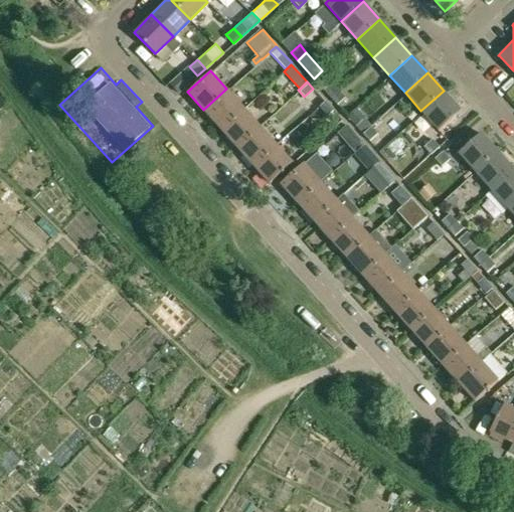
[(332,81),(323,89),(329,97),(338,89),(332,81)]
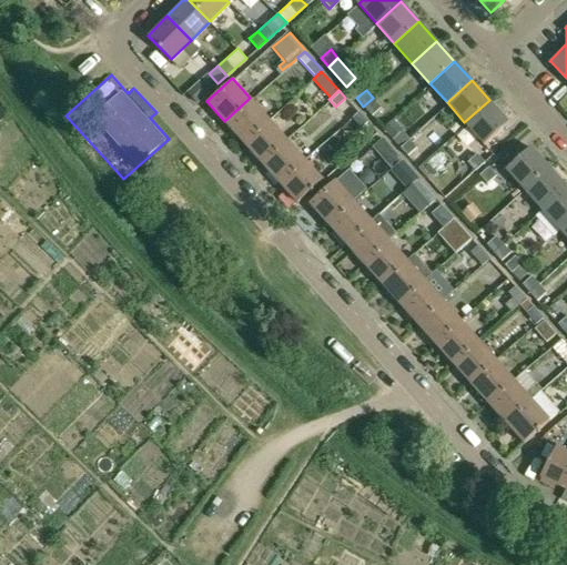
[(267,118),(250,98),(224,121),(242,141),(267,118)]
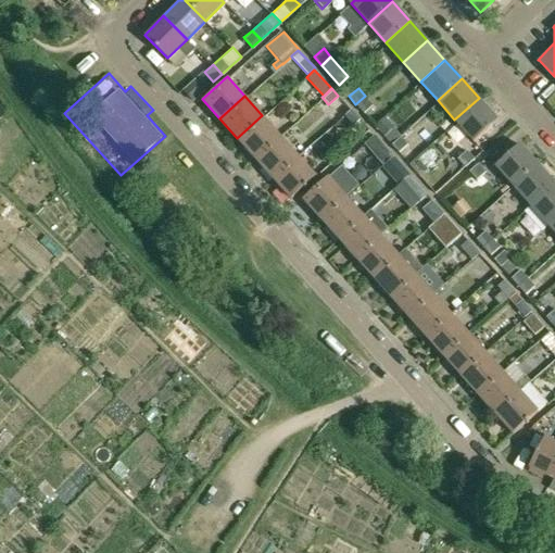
[(373,104),(365,96),(355,104),(363,112),(373,104)]
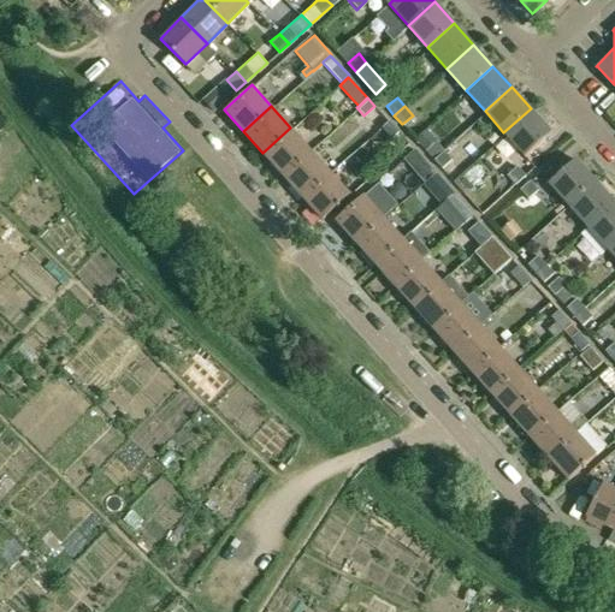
[(503,132),(495,141),(496,143),(514,164),(515,166),(516,165),(525,173),(528,170),(527,170),(556,144),(547,135),(550,131),(531,108),(503,132)]
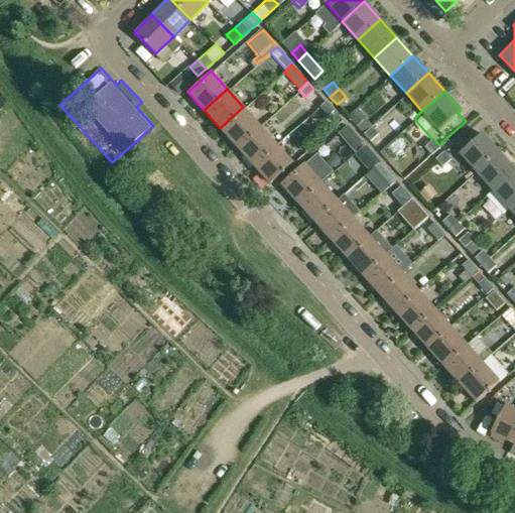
[(260,126),(243,107),(220,128),(237,146),(260,126)]
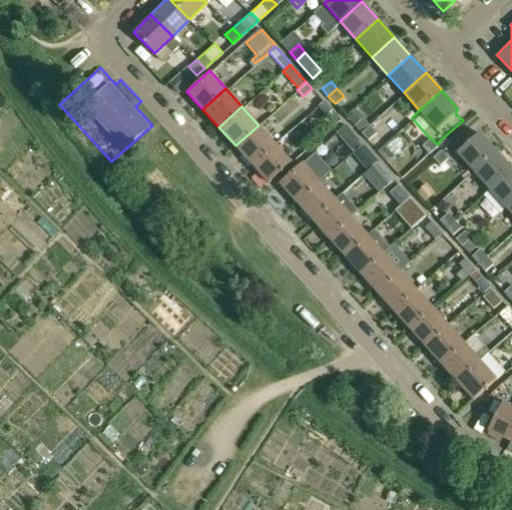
[(324,113),(332,122),(339,116),(330,107),(324,113)]
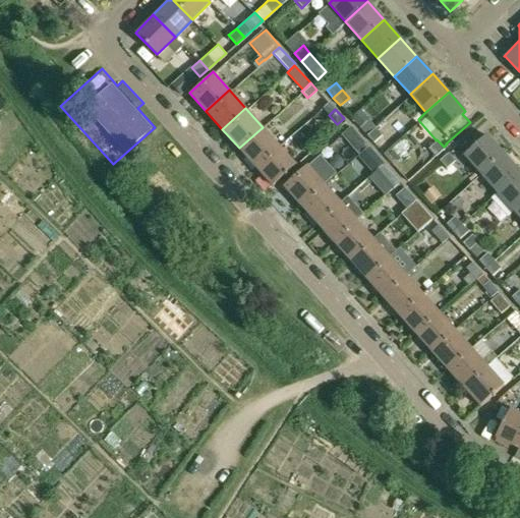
[(368,118),(359,126),(365,133),(374,125),(368,118)]
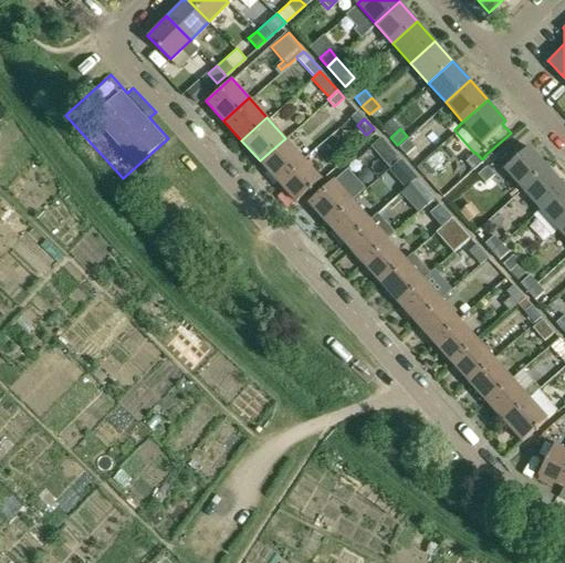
[(417,147),(407,136),(397,145),(415,165),(439,144),(431,135),(417,147)]
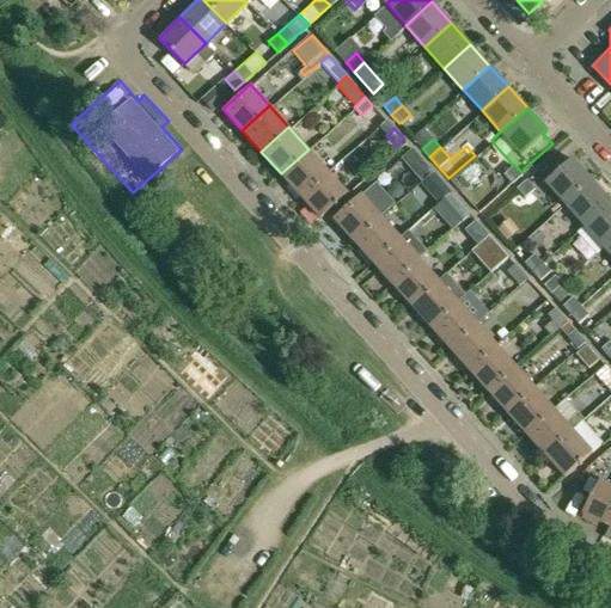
[(328,171),(309,149),(281,173),(300,196),(328,171)]
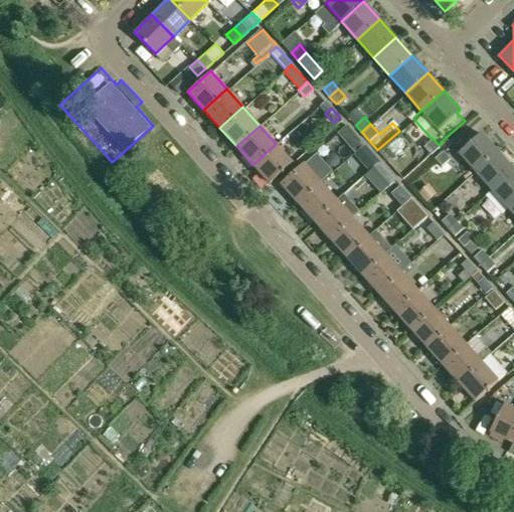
[(350,141),(357,135),(348,126),(342,132),(350,141)]
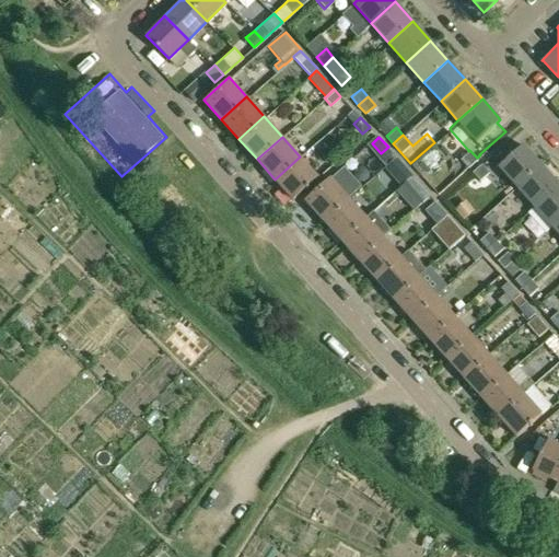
[(491,154),(500,163),(498,165),(516,186),(540,164),(522,143),(516,149),(508,140),(491,154)]
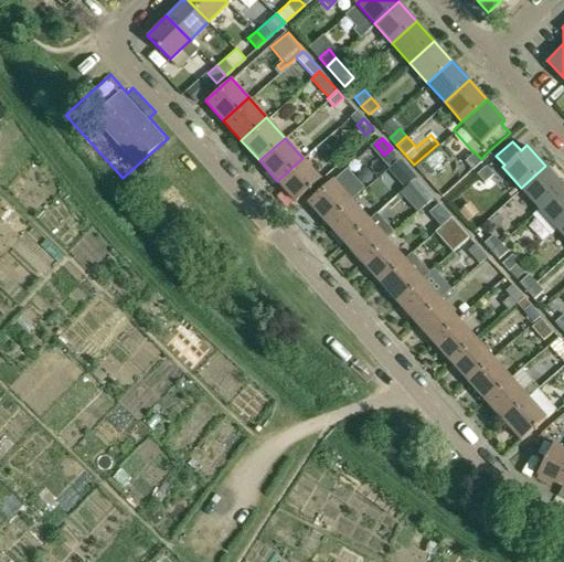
[(472,152),(464,160),(471,169),(481,160),(481,159),(474,151),(472,152)]
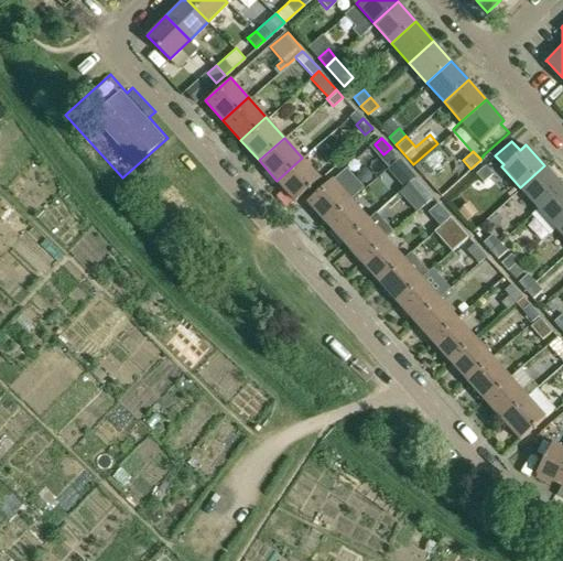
[(320,177),(316,173),(302,158),(277,181),(294,201),(320,177)]
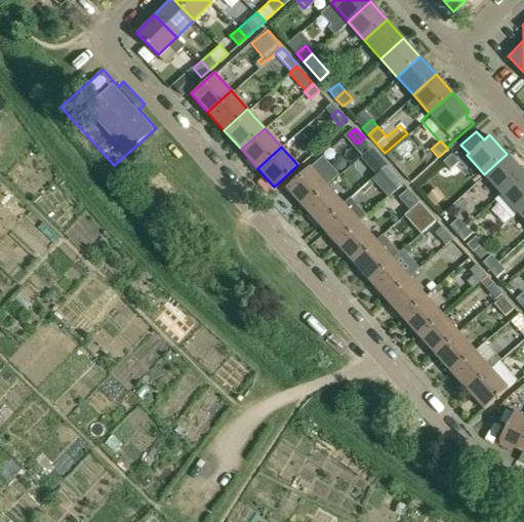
[(373,163),(380,157),(372,148),(365,154),(373,163)]
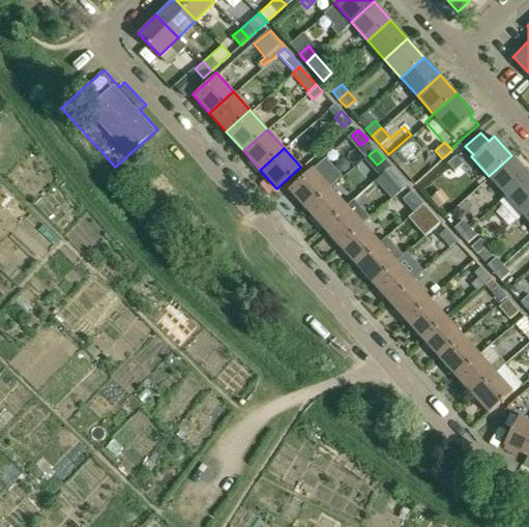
[(446,163),(453,171),(463,163),(456,154),(446,163)]
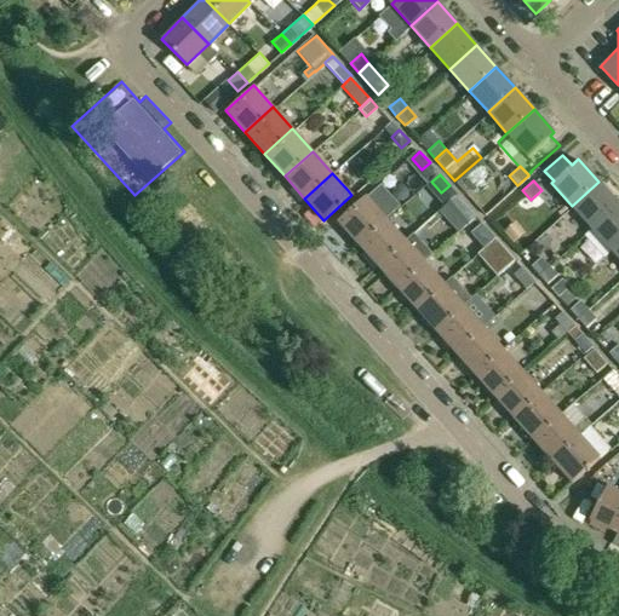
[(572,206),(591,228),(618,203),(599,182),(572,206)]
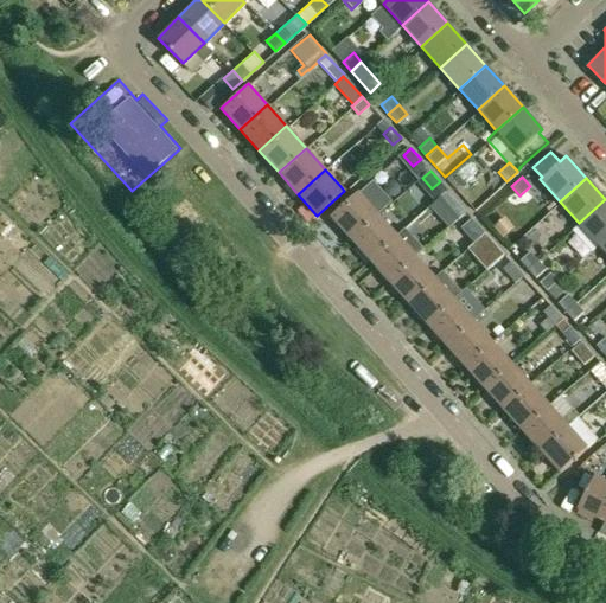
[(447,215),(459,204),(446,188),(434,199),(447,215)]
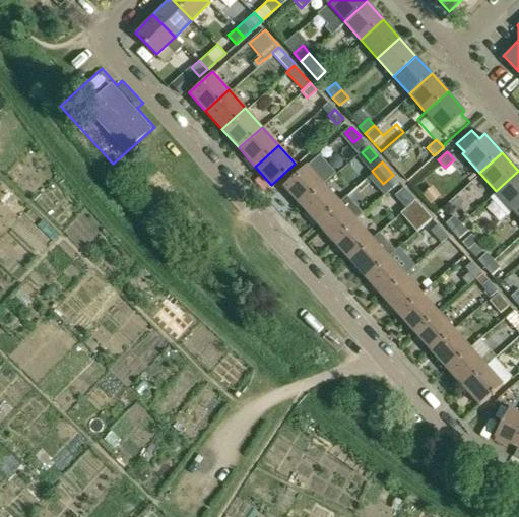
[(282,185),(300,204),(323,183),(306,164),(282,185)]
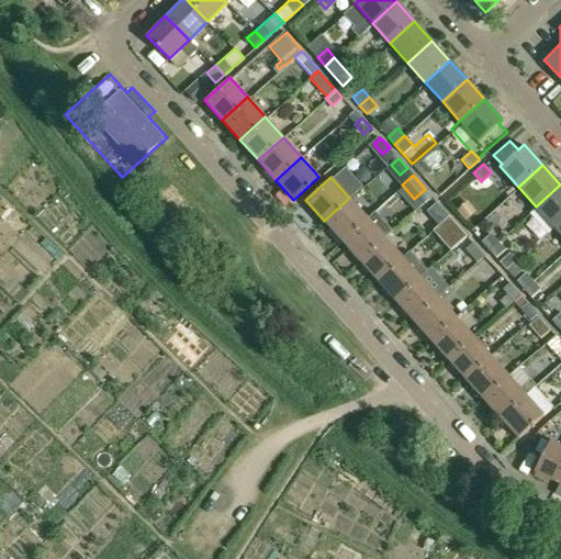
[(529,212),(547,232),(560,219),(560,185),(536,207),(529,212)]
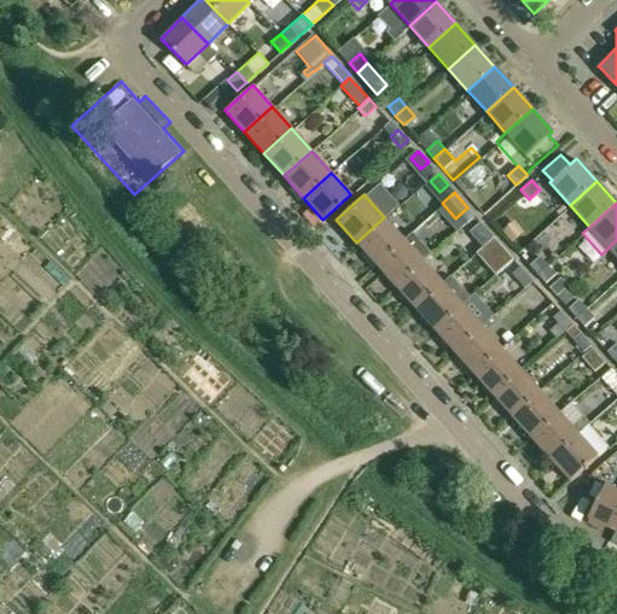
[(356,243),(376,263),(403,239),(384,217),(356,243)]
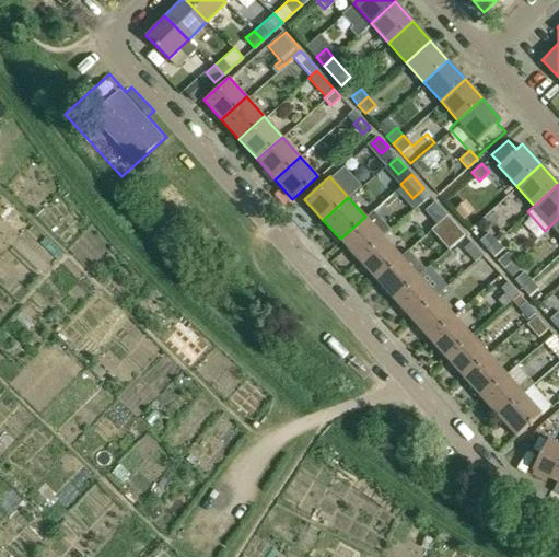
[(434,223),(445,213),(434,200),(423,209),(434,223)]
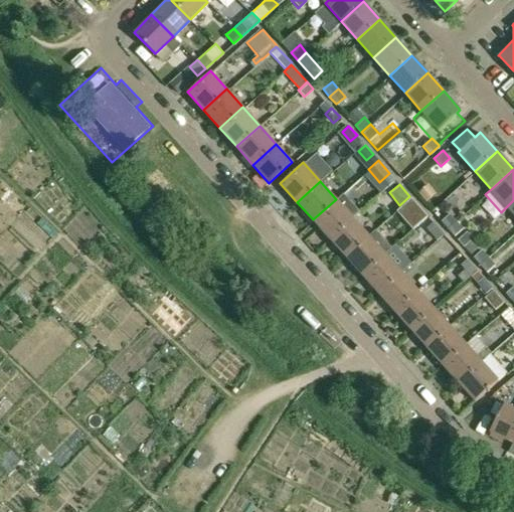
[(313,219),(329,237),(352,217),(336,199),(313,219)]
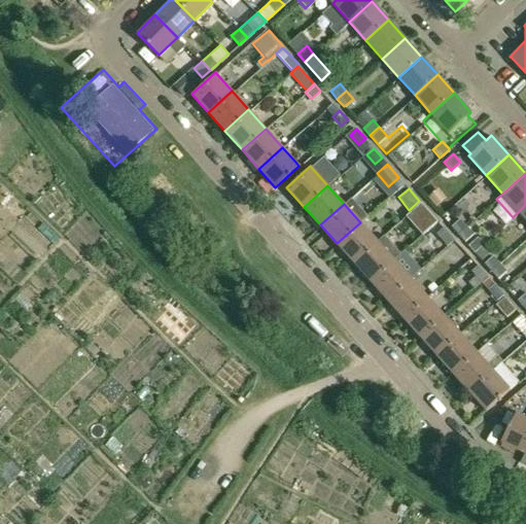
[(519,212),(525,220),(525,205),(513,217),(519,212)]
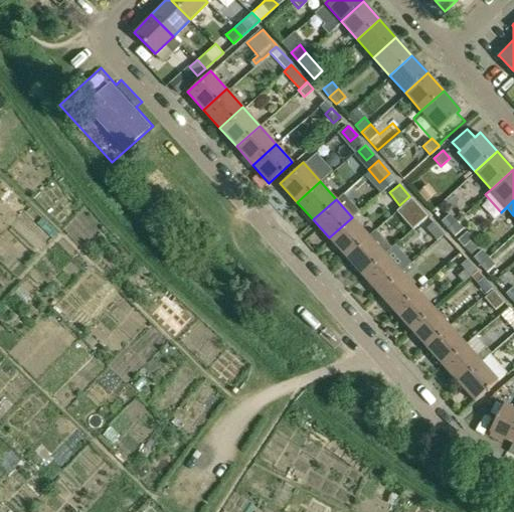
[(427,214),(416,202),(407,210),(412,215),(405,221),(412,228),(418,223),(427,214)]
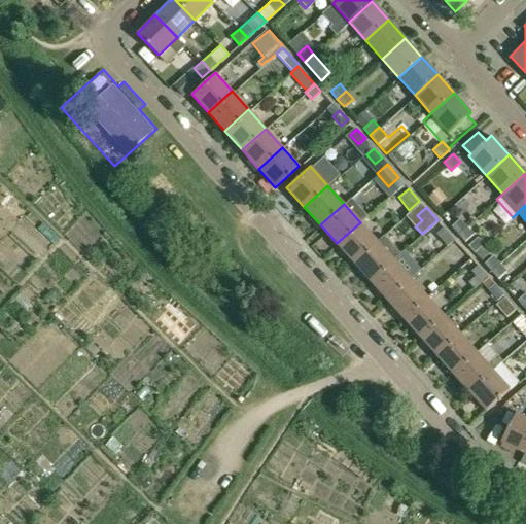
[(459,217),(451,224),(458,233),(466,224),(459,217)]
